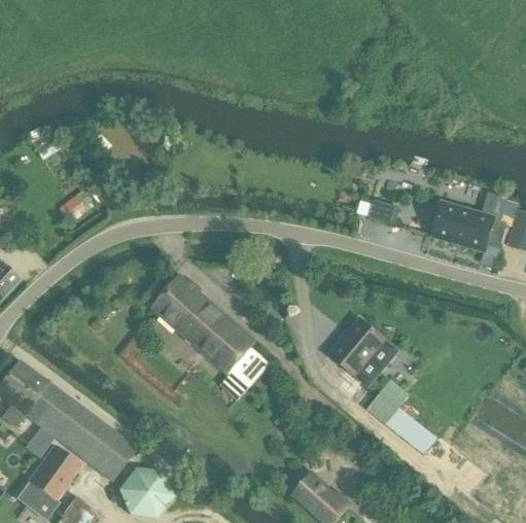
[(175,140),(173,148),(181,150),(182,142),(175,140)]
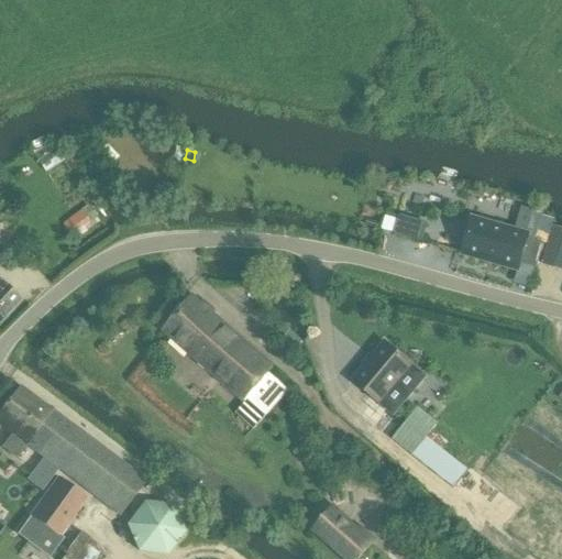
[(427,183),(427,185),(421,208),(465,215),(469,192),(463,190),(463,189),(427,183)]
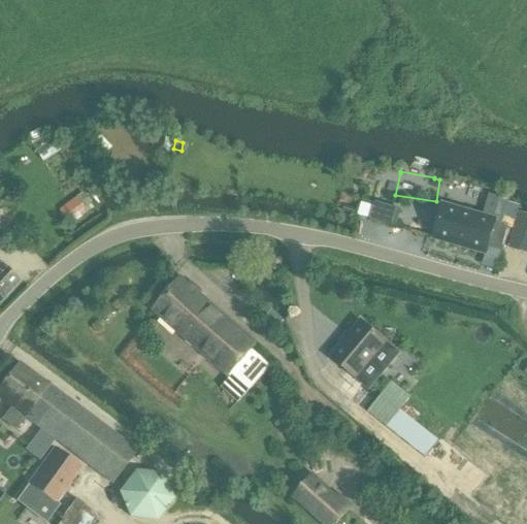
[(75,193),(67,200),(75,210),(84,204),(75,193)]
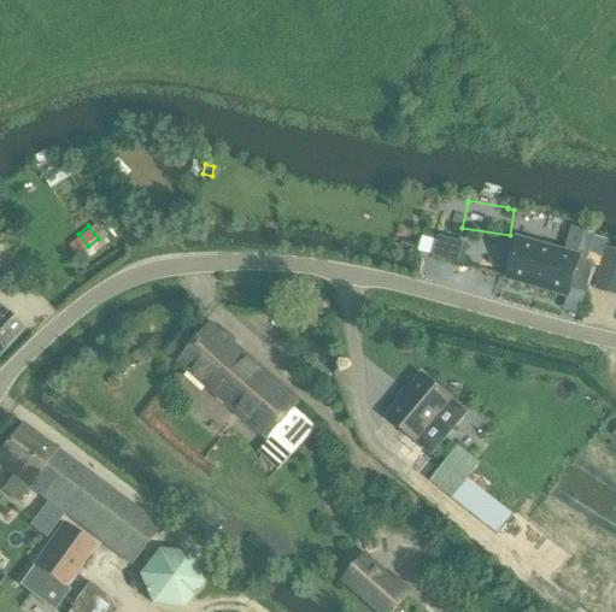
[(438,234),(432,252),(461,260),(465,242),(438,234)]
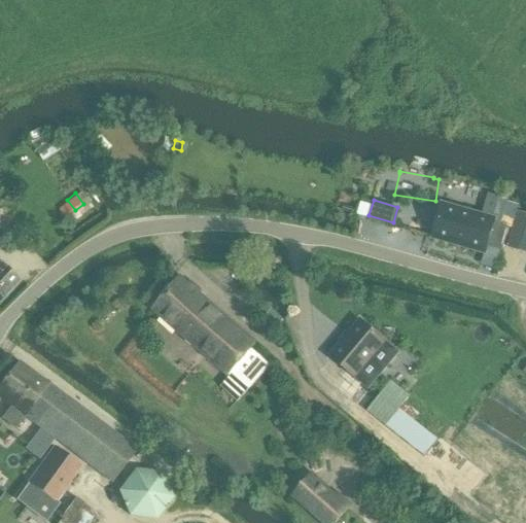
[(432,232),(431,236),(483,251),(493,215),(442,201),(436,218),(432,220),(430,229),(432,232)]
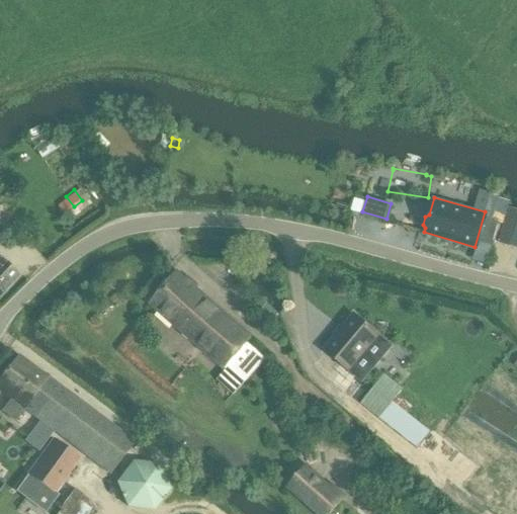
[(509,200),(502,198),(498,197),(498,198),(492,218),(501,221),(495,240),(516,246),(516,243),(516,207),(508,206),(509,200)]
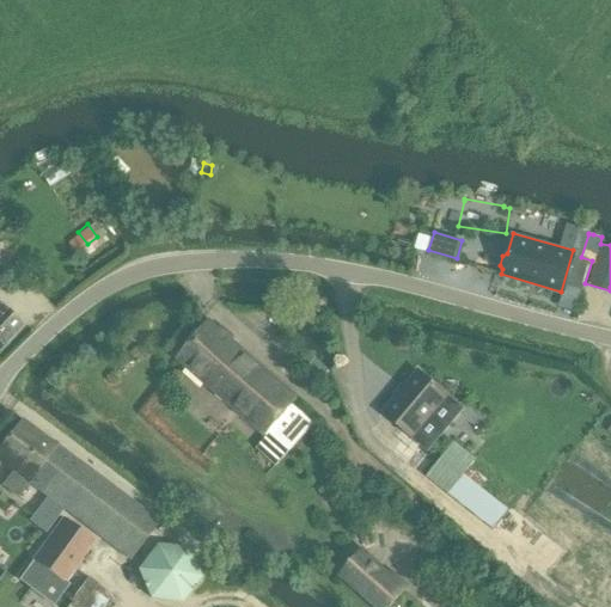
[(0,344),(20,323),(0,304),(0,344)]
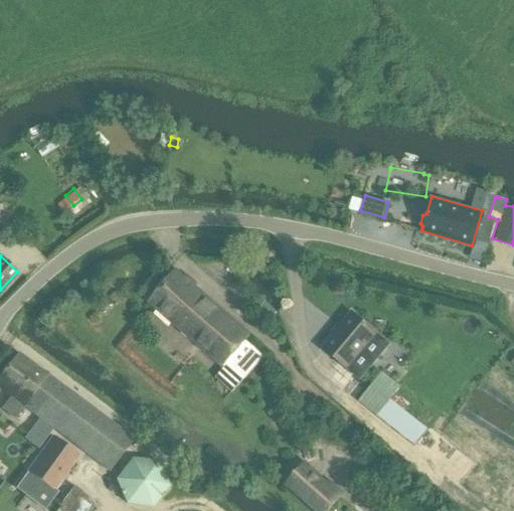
[(222,364),(249,333),(175,269),(148,300),(222,364)]
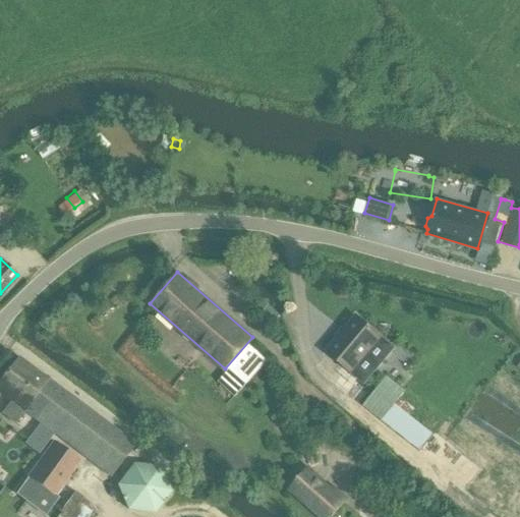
[(356,314),(326,349),(364,382),(394,346),(356,314)]
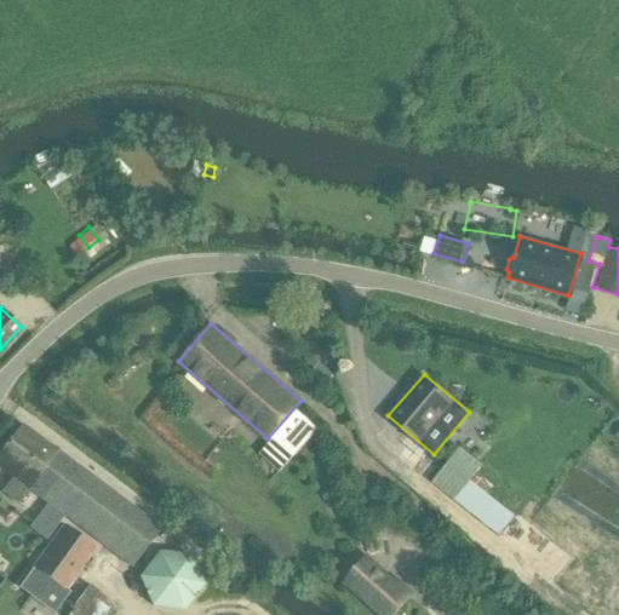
[(159,527),(53,447),(21,421),(0,448),(0,465),(11,473),(1,488),(17,500),(28,487),(130,564),(159,527)]
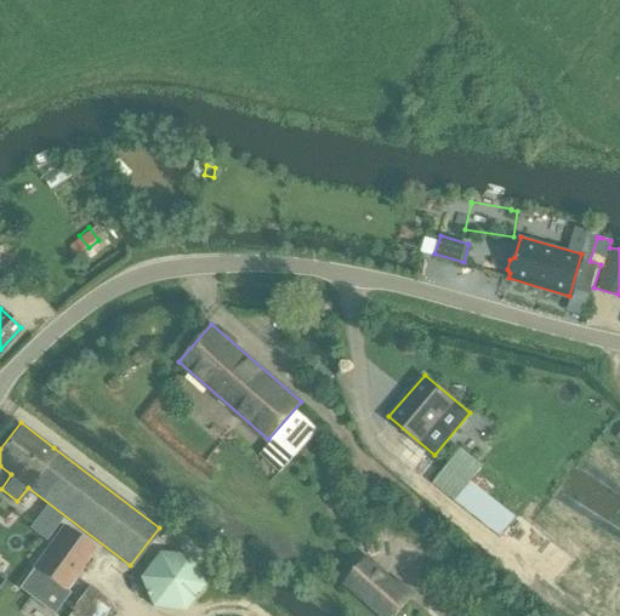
[(459,445),(431,482),(500,535),(516,515),(488,494),(494,484),(476,469),(481,463),(459,445)]
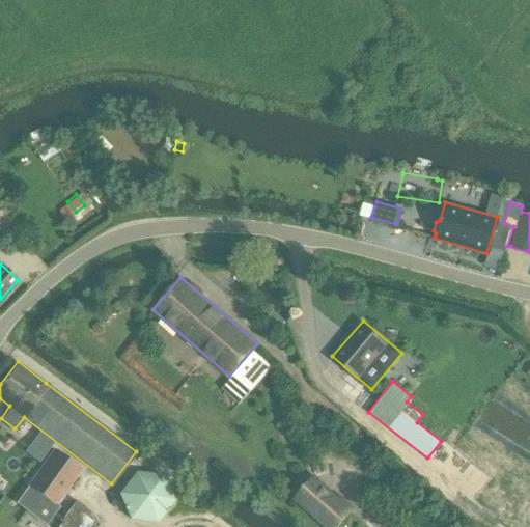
[(28,486),(16,501),(45,523),(57,505),(54,502),(80,466),(76,464),(54,448),(27,484),(28,486)]
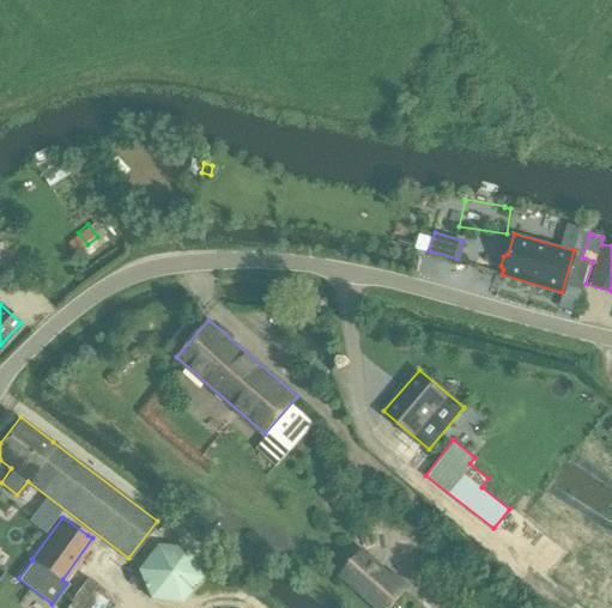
[(180,597),(198,575),(186,547),(155,546),(138,567),(150,595),(180,597)]
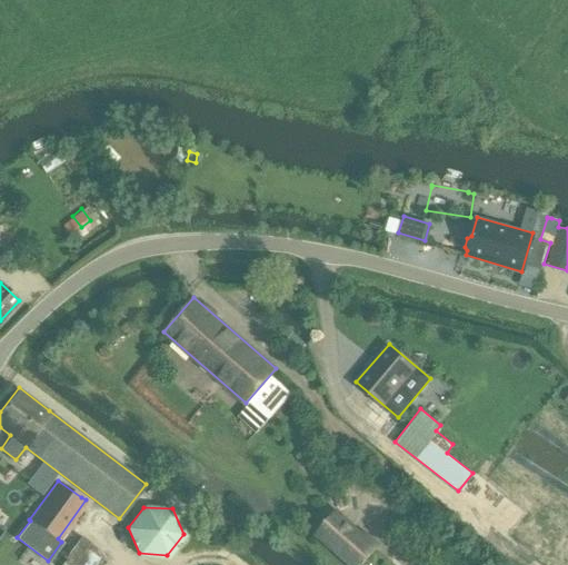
[(347,564),(360,564),(379,545),(336,507),(312,535),(347,564)]
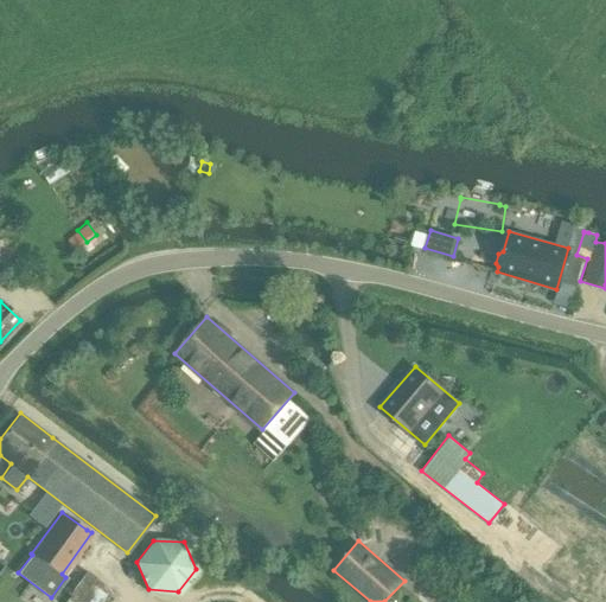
[(63,601),(78,601),(96,578),(85,570),(69,594),(63,601)]
